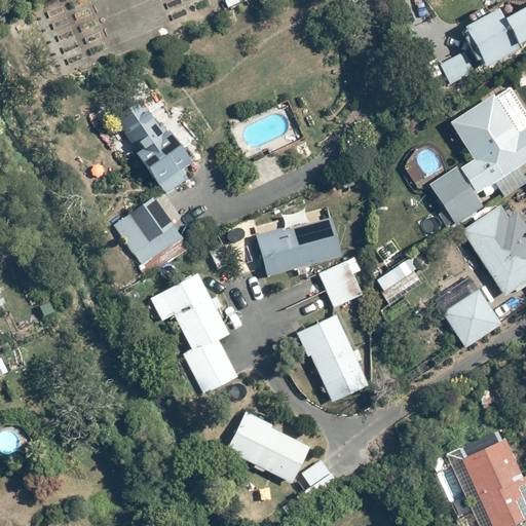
[(453,89),(520,51),(518,48),(525,42),(525,9),(504,23),(497,8),(460,30),(472,49),(441,67),(453,89)]
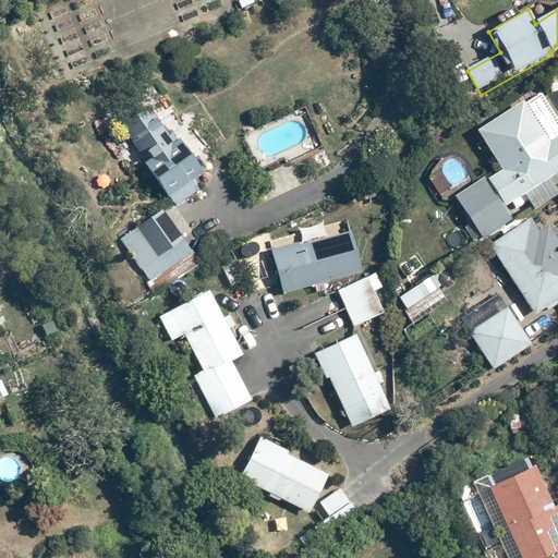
[(133,118),(143,132),(131,141),(142,156),(145,154),(149,160),(143,165),(173,209),(213,182),(176,128),(167,134),(149,107),(133,118)]
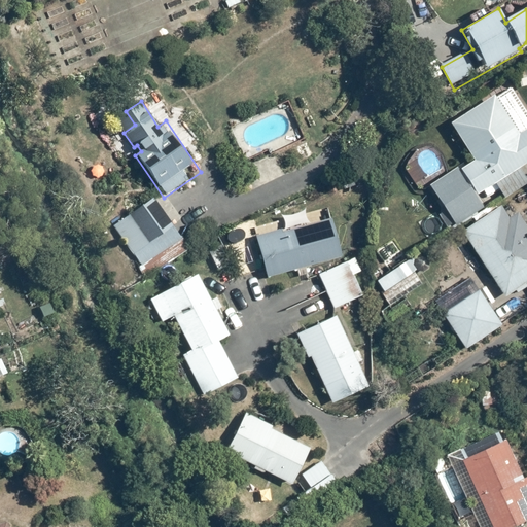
[(473,161),(428,186),(449,223),(493,200),(487,189),(497,184),(503,196),(526,182),(526,180),(519,166),(526,161),(526,128),(518,134),(503,107),(458,133),(473,161)]
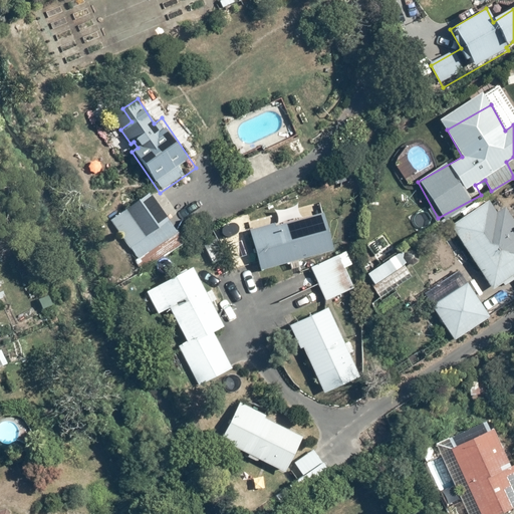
[(151,194),(109,221),(139,263),(150,254),(153,258),(182,239),(168,219),(177,213),(163,193),(154,199),(151,194)]
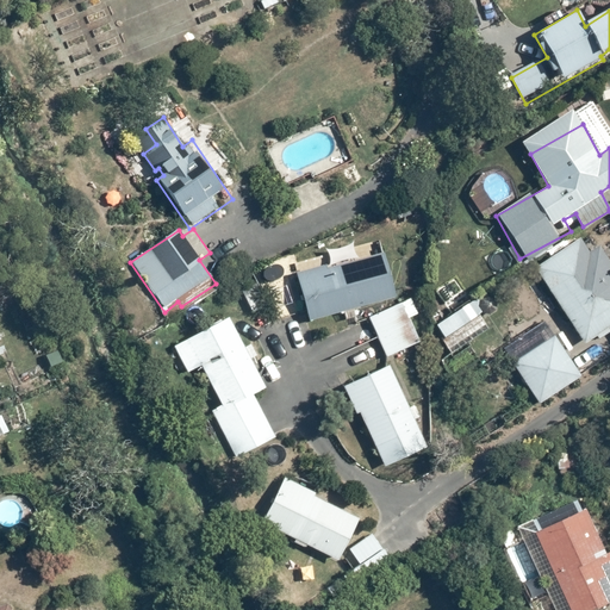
[(579,242),(534,269),(584,348),(609,330),(609,257),(601,242),(585,251),(579,242)]
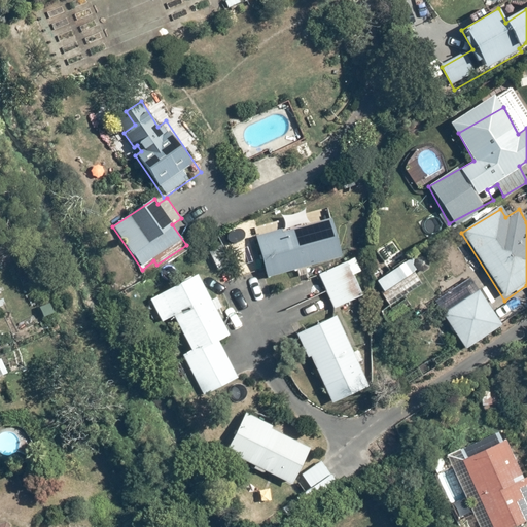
[(267,280),(344,256),(331,217),(280,234),(277,223),(258,230),(260,236),(254,238),(267,280)]
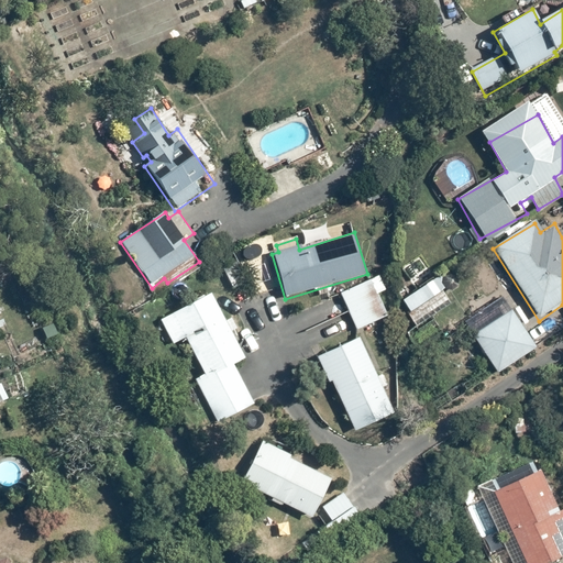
[(426,254),(340,294),(356,330),(407,306),(410,315),(444,295),(426,254)]
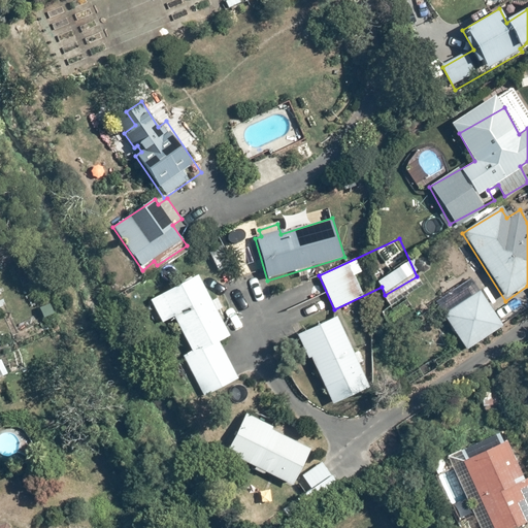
[(211,299),(197,273),(149,300),(163,325),(173,319),(191,352),(180,357),(204,400),(240,381),(220,342),(230,336),(217,311),(222,308),(216,297),(211,299)]
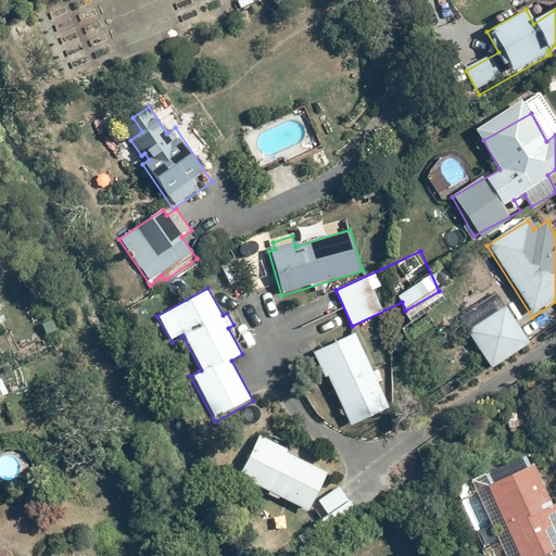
[(496,291),(457,316),(488,365),(526,340),(517,327),(525,323),(515,308),(509,312),(496,291)]
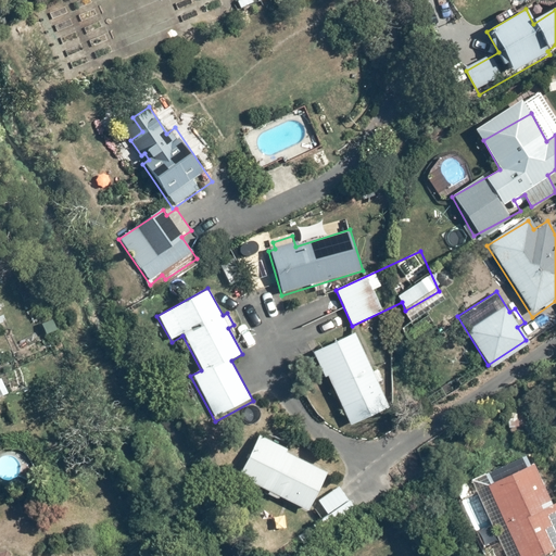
[(352,331),(311,354),(351,426),(391,403),(352,331)]
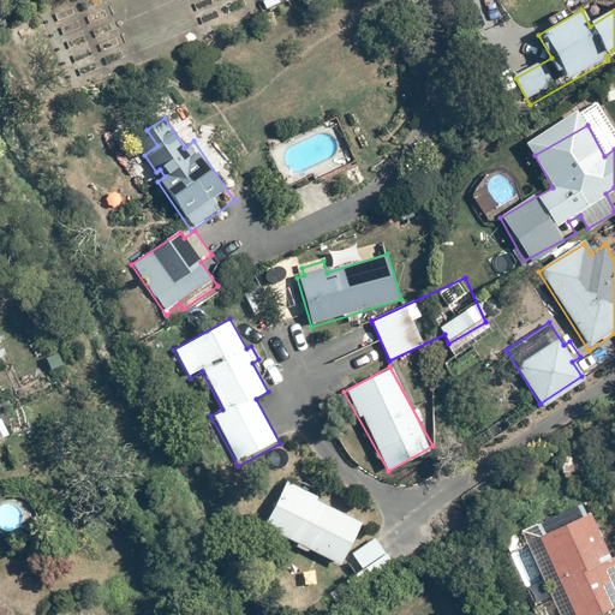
[(3,416),(0,416),(0,459),(4,458),(0,451),(0,442),(12,437),(3,416)]
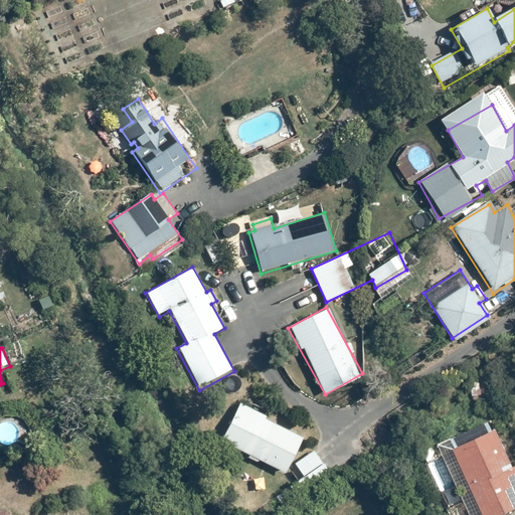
[(237,406),(220,445),(285,476),(303,438),(270,422),(271,418),(247,407),(245,410),(237,406)]
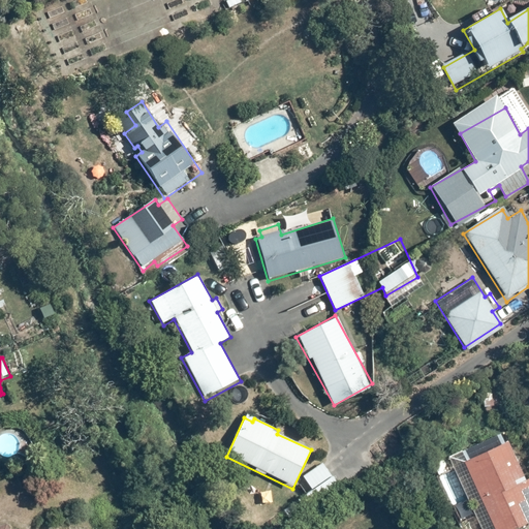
[(461,528),(512,528),(528,521),(528,477),(526,479),(506,441),(478,455),(475,448),(454,459),(452,453),(429,464),(461,528)]
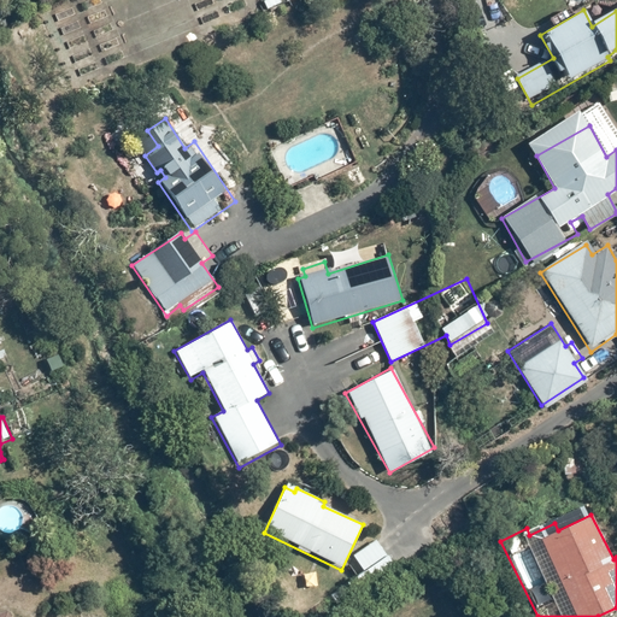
[(346,585),(356,599),(410,563),(393,539),(383,545),(378,539),(352,557),(356,562),(347,566),(356,579),(346,585)]
